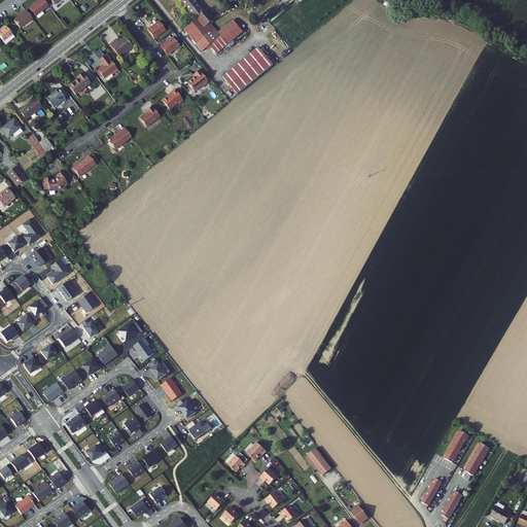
[(47,6),(42,0),(37,0),(28,8),(34,16),(47,6)]
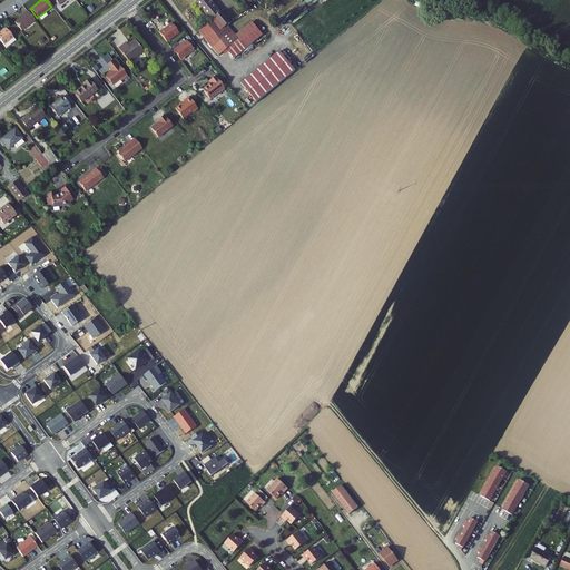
[(198,0),(190,0),(207,20),(212,17),(208,13),(198,0)]
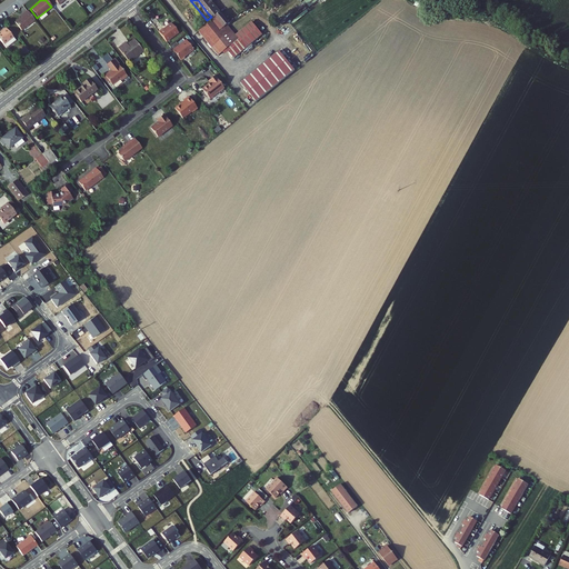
[(230,29),(226,23),(218,15),(206,0),(198,0),(208,13),(211,17),(213,19),(229,39),(232,43),(223,50),(232,60),(259,38),(248,23),(235,35),(230,29)]
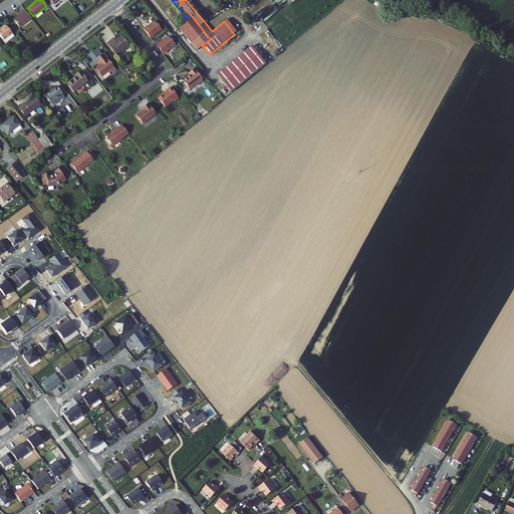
[(20,28),(31,19),(24,10),(20,12),(22,14),(14,20),(20,28)]
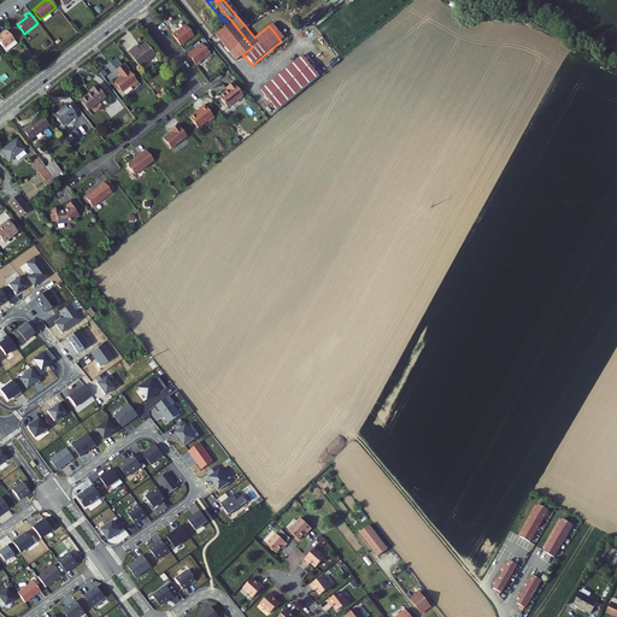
[(240,50),(248,42),(231,21),(229,18),(224,22),(212,31),(211,33),(231,59),(241,52),(240,50)]
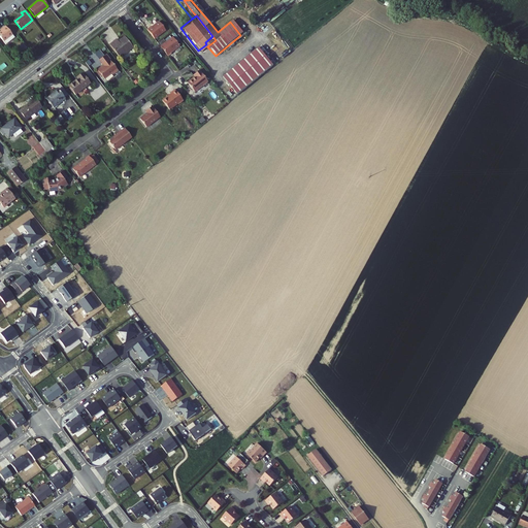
[(152,39),(163,31),(156,22),(147,28),(147,27),(144,30),(152,39)]
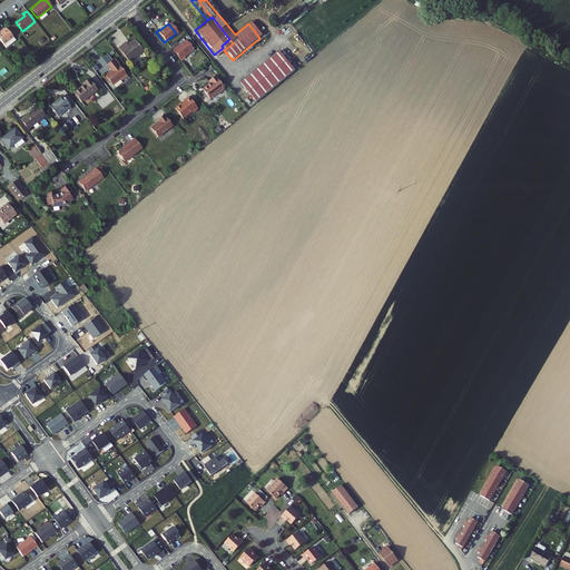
[(0,38),(7,47),(17,40),(7,27),(2,30),(3,31),(0,33),(0,38)]
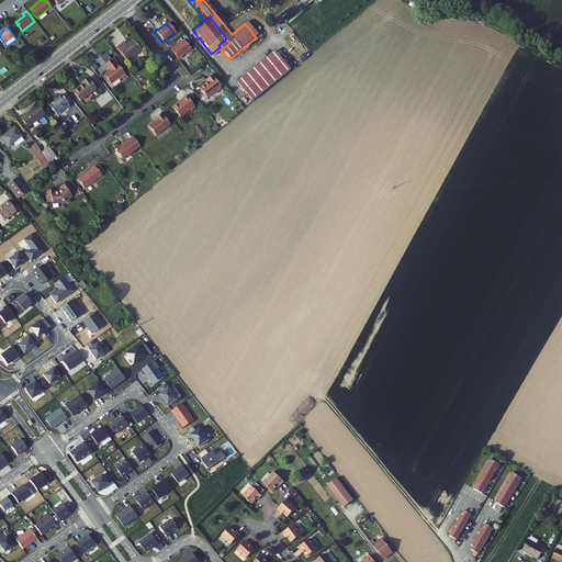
[(180,40),(167,49),(176,59),(179,57),(178,56),(188,48),(180,40)]
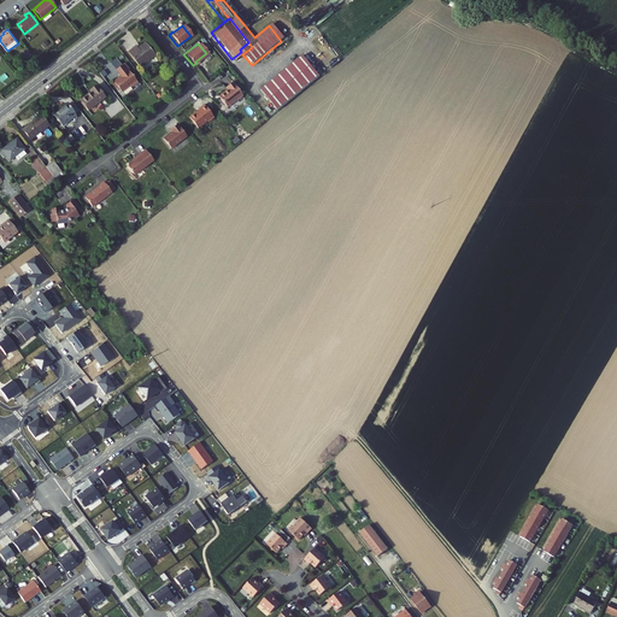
[(136,69),(151,58),(142,46),(135,51),(133,48),(125,53),(136,69)]
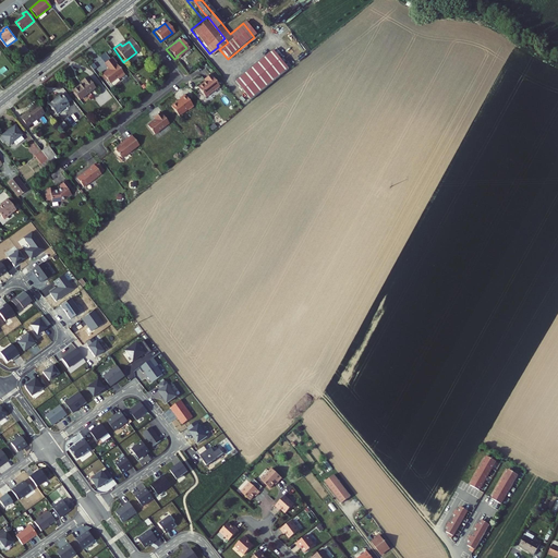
[(273,52),(267,58),(282,76),(288,72),(273,52)]
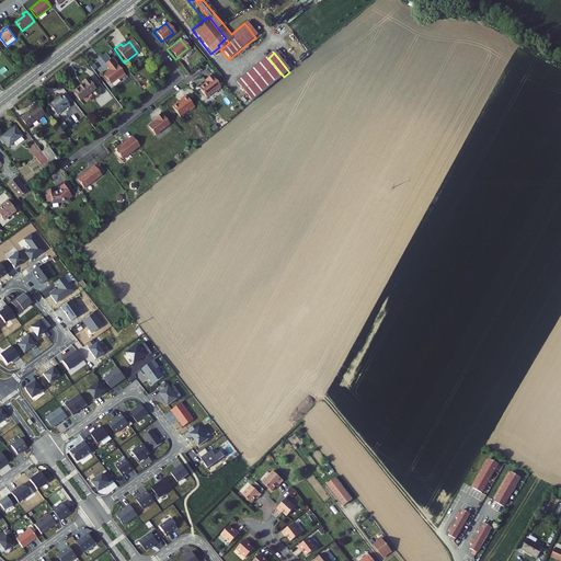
[(251,103),(284,77),(268,58),(236,83),(251,103)]
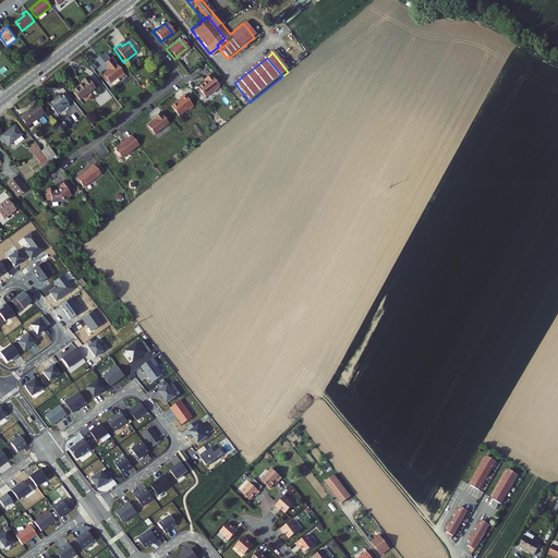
[(114,67),(116,67),(110,59),(102,64),(108,71),(106,73),(105,72),(99,75),(107,85),(114,79),(116,81),(122,76),(114,67)]
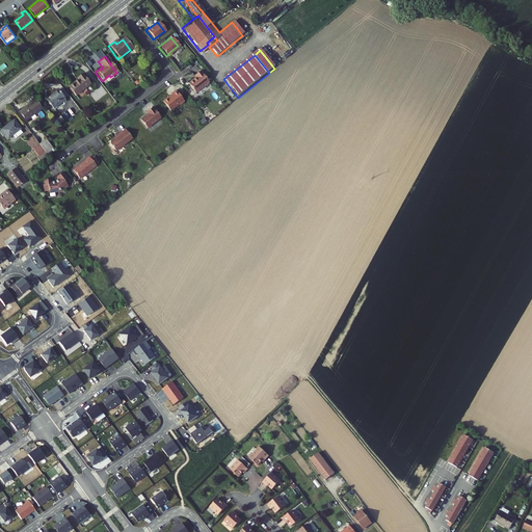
[(200,72),(193,76),(195,79),(192,81),(192,80),(187,84),(194,94),(208,82),(204,78),(205,78),(200,72)]
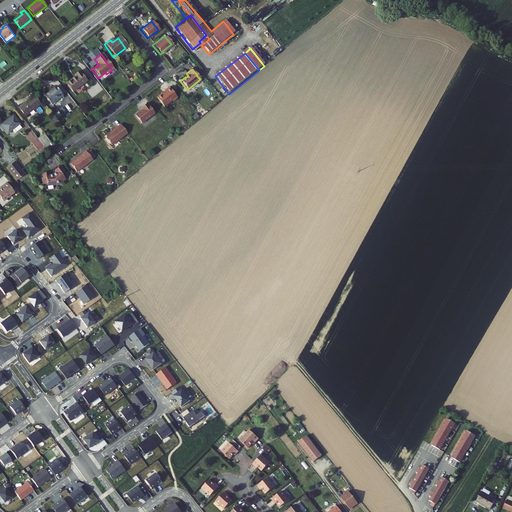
[(71,92),(85,82),(78,71),(73,75),(74,77),(65,84),(71,92)]
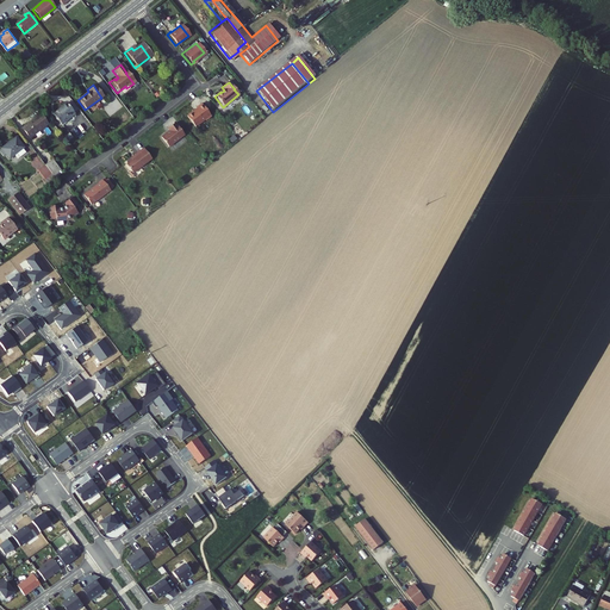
[(74,116),(66,104),(53,114),(61,125),(74,116)]
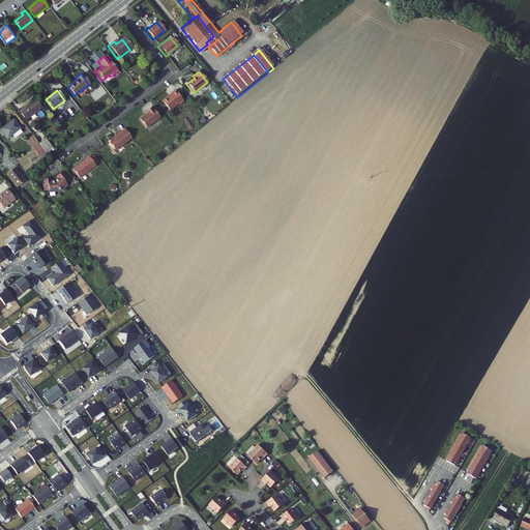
[(182,101),(174,91),(170,94),(171,95),(166,98),(162,101),(170,111),(177,105),(178,106),(182,101)]
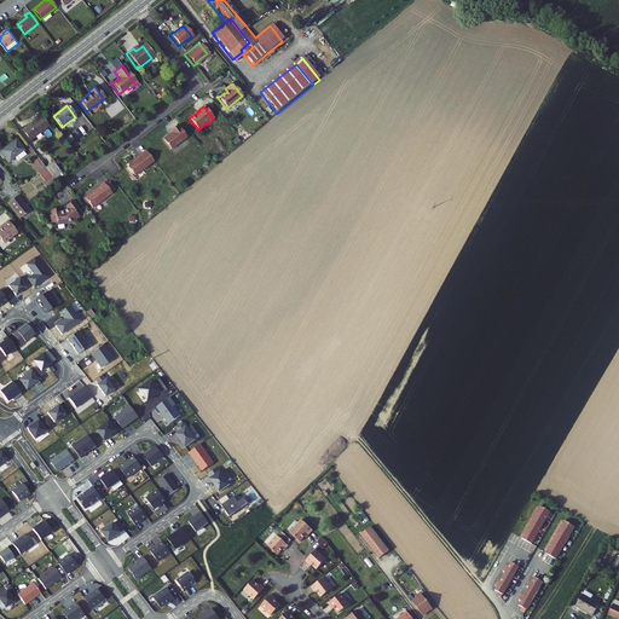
[(33,137),(46,126),(39,117),(21,131),(29,142),(33,139),(33,137)]
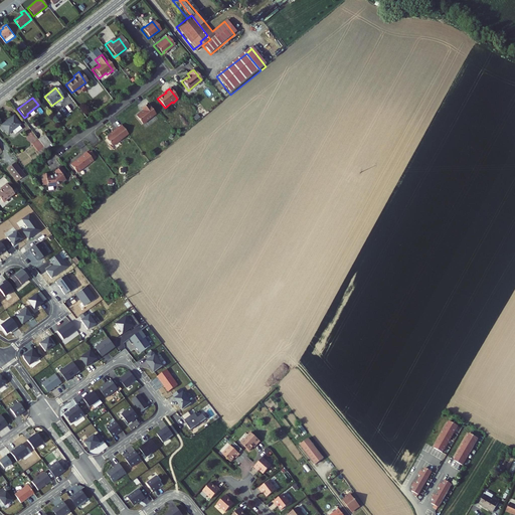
[(146,105),(140,109),(142,111),(134,117),(141,125),(154,115),(146,105)]
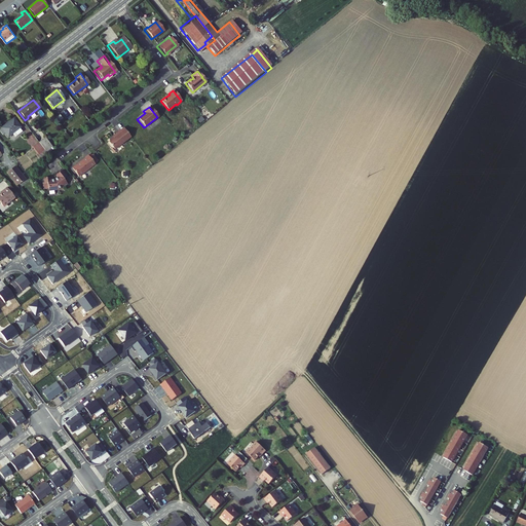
[(19,127),(12,119),(0,127),(0,128),(6,137),(11,134),(13,137),(20,132),(17,128),(19,127)]
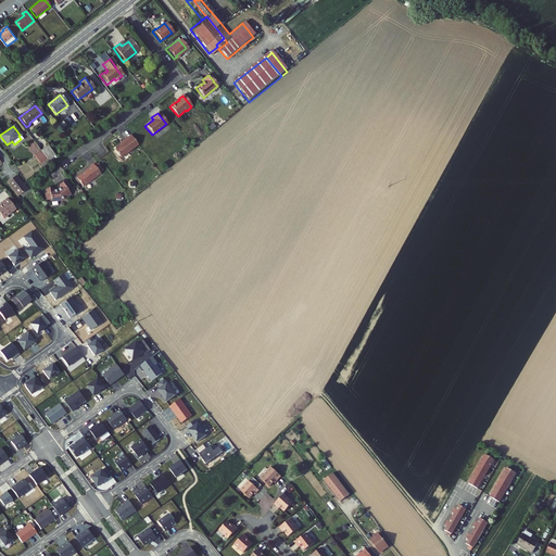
[(136,144),(128,134),(118,141),(119,142),(113,148),(113,150),(119,158),(136,144)]
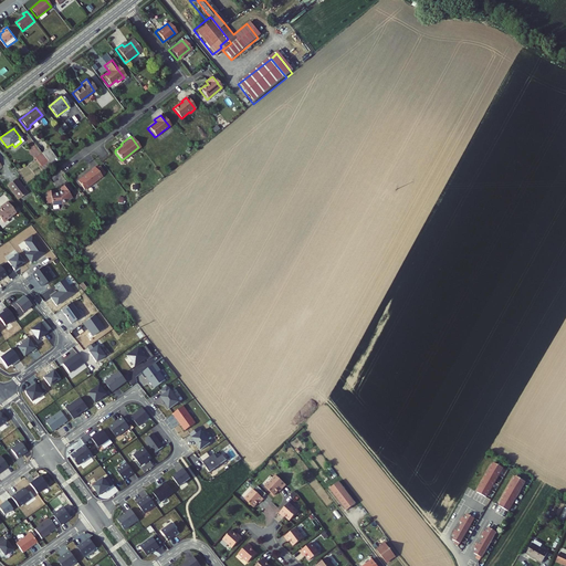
[(58,160),(49,148),(41,154),(46,160),(48,161),(50,166),(58,160)]
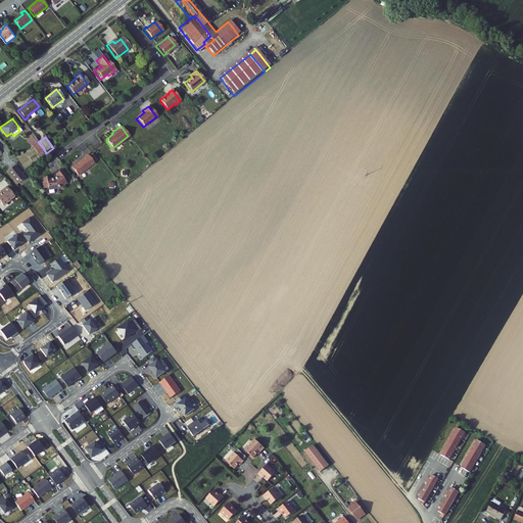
[(43,148),(38,142),(32,147),(37,153),(35,155),(38,159),(46,153),(44,149),(43,148)]
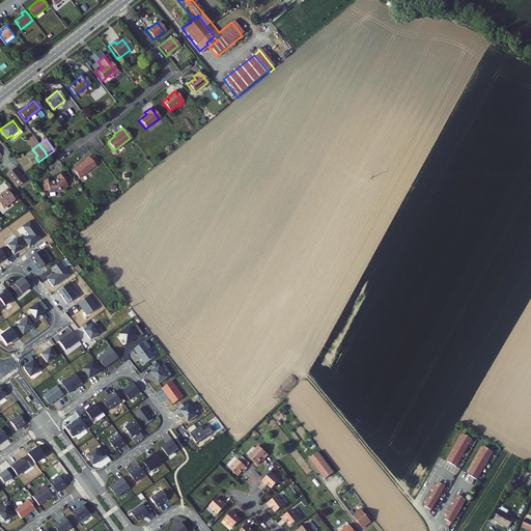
[(77,167),(76,167),(72,170),(79,178),(94,166),(87,156),(83,159),(85,161),(79,165),(79,166),(77,167)]
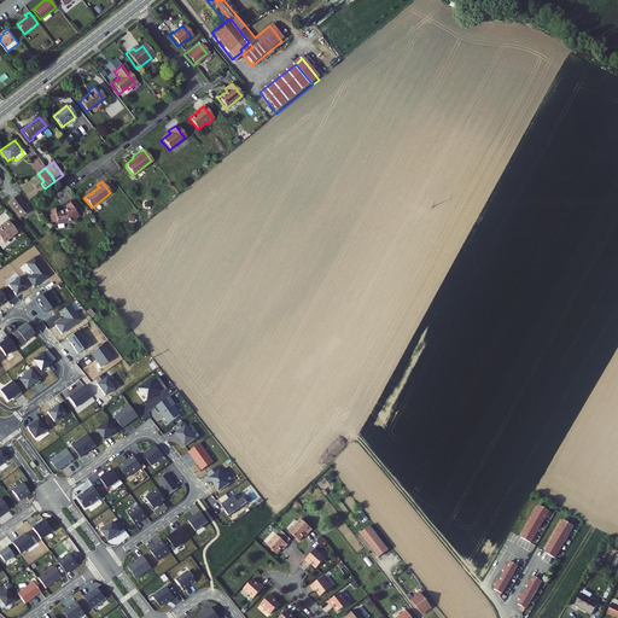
[(28,211),(17,198),(9,205),(18,219),(28,211)]
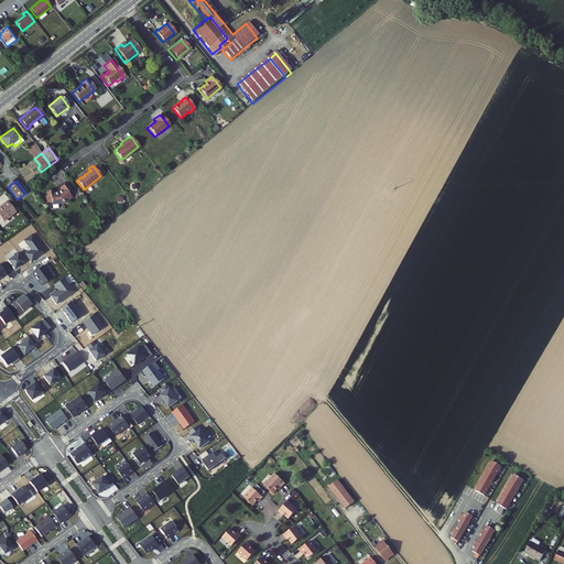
[(65,183),(58,188),(60,191),(55,192),(51,193),(50,190),(44,191),(45,196),(43,196),(44,203),(50,203),(50,204),(61,203),(64,199),(66,202),(71,197),(68,194),(72,192),(65,183)]
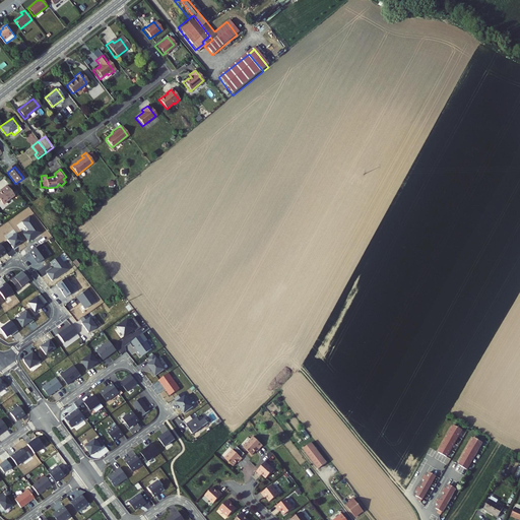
[(12,196),(4,186),(0,189),(0,204),(1,205),(12,196)]
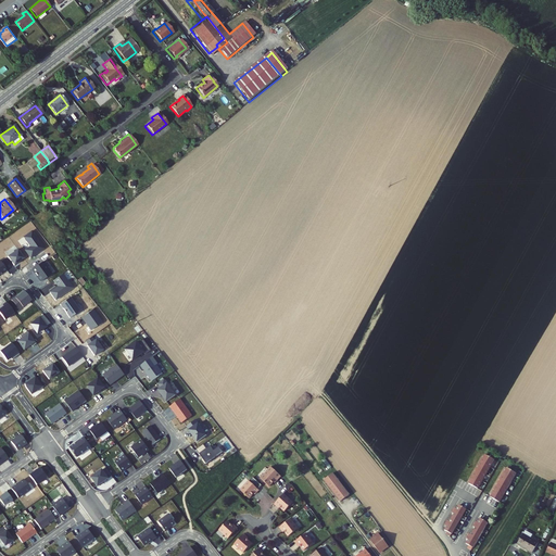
[(16,251),(7,258),(13,267),(23,260),(16,251)]
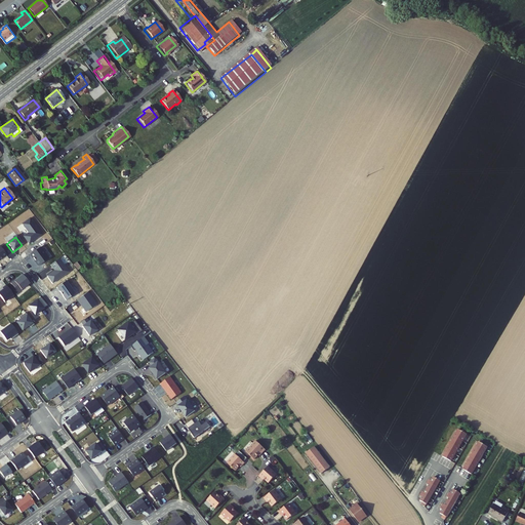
[(34,261),(37,268),(47,260),(39,248),(29,255),(32,259),(34,261)]
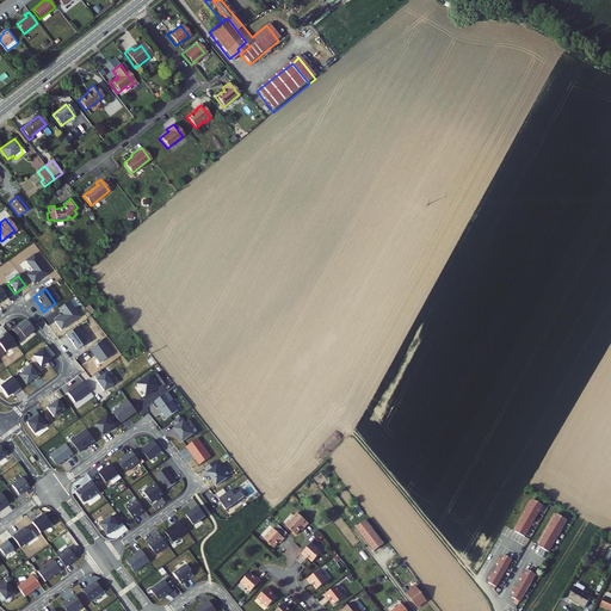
[(54,322),(60,332),(79,319),(67,302),(57,310),(60,314),(62,313),(63,315),(54,322)]
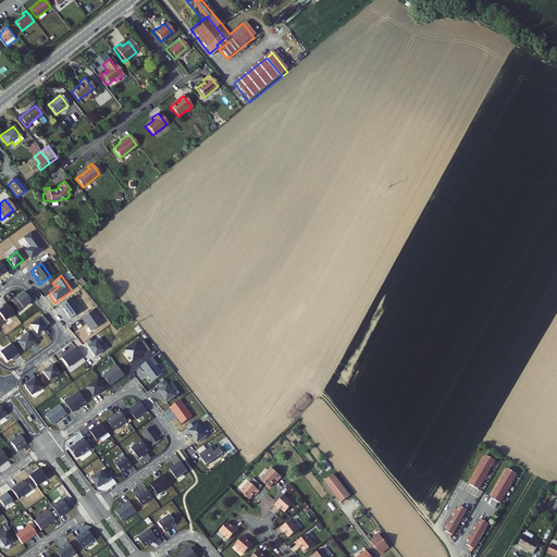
[(29,302),(23,293),(20,296),(20,297),(17,298),(14,300),(14,299),(10,302),(19,312),(29,302)]
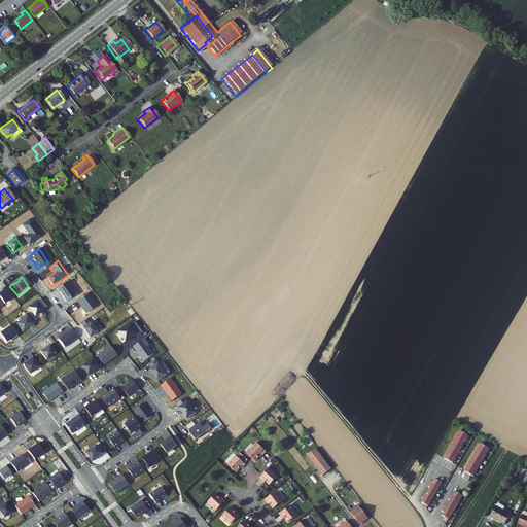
[(59,294),(60,293),(63,297),(62,299),(65,303),(74,296),(65,283),(56,290),(59,294)]
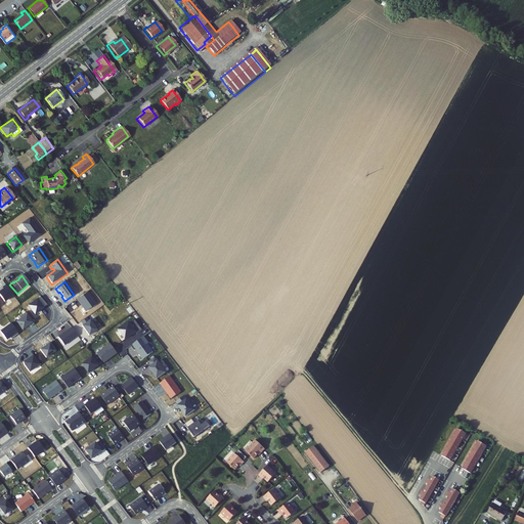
[(2,291),(0,292),(0,298),(3,303),(8,300),(12,297),(5,287),(1,289),(2,291)]
